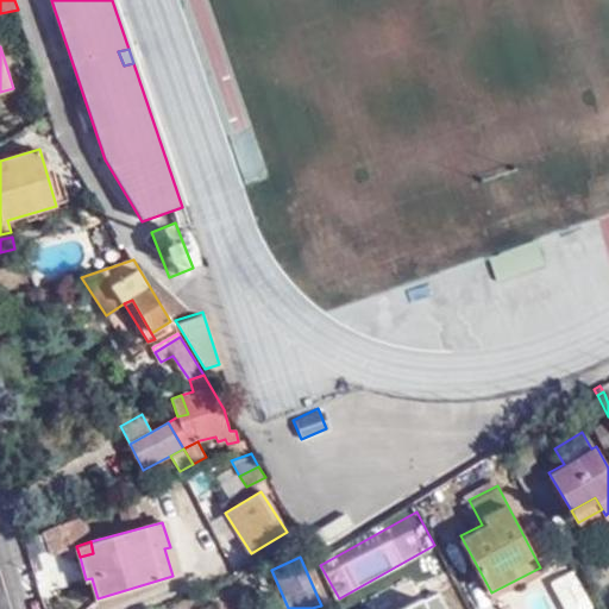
[(559,608),(588,608),(572,570),(547,581),(559,608)]
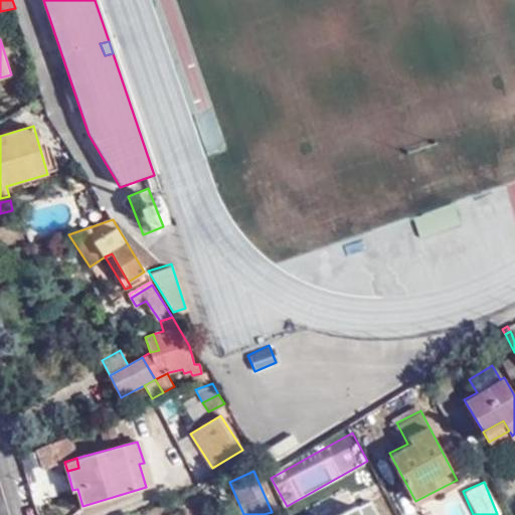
[(472,514),(454,489),(423,510),(426,514),(472,514)]
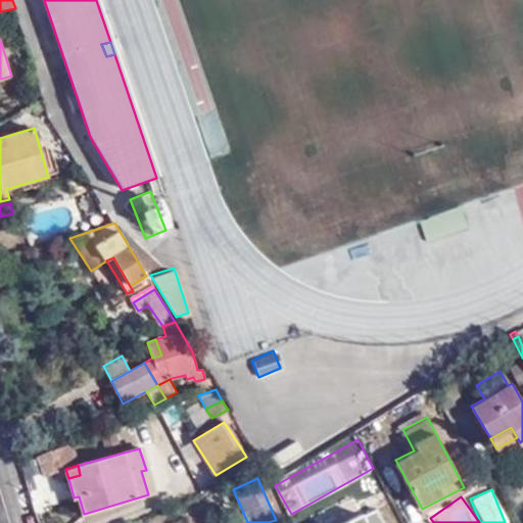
[(383,522),(376,507),(342,522),(383,522)]
